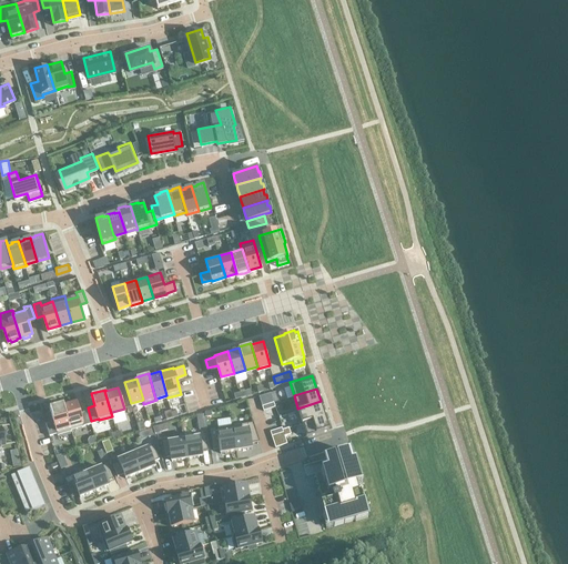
[(264,392),(259,393),(262,403),(267,401),(273,400),(271,390),(264,392)]
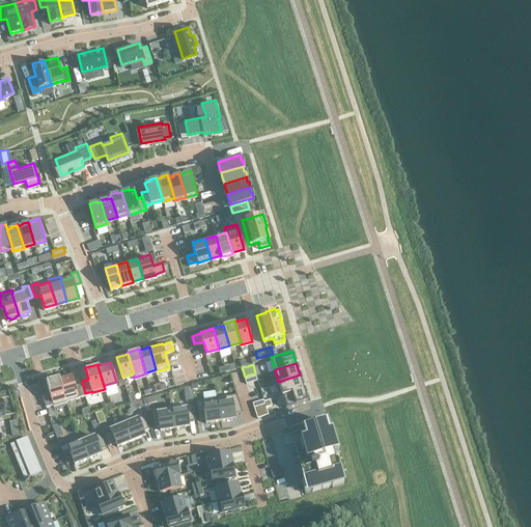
[(65,399),(66,399),(78,395),(85,393),(82,381),(75,383),(72,373),(59,377),(65,399)]
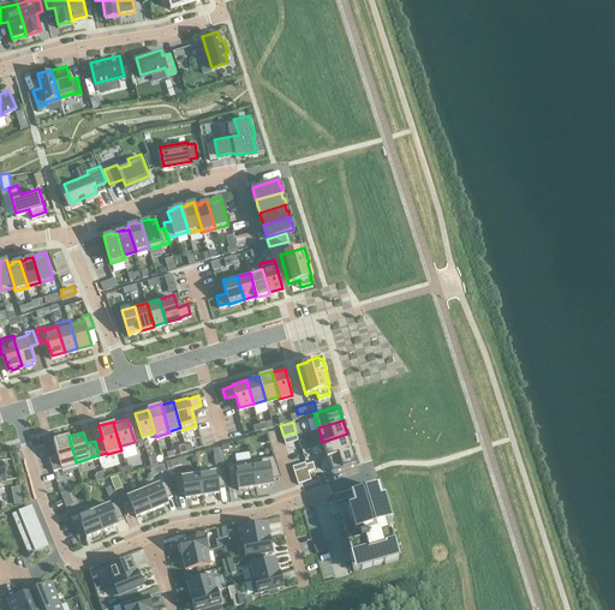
[(352,448),(347,434),(322,442),(322,441),(320,442),(324,456),(327,455),(352,448)]
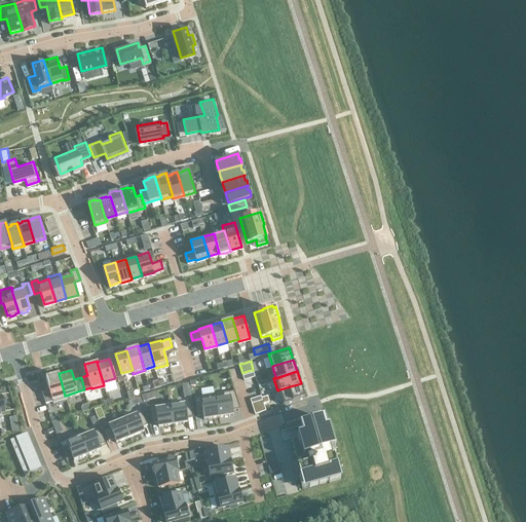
[(59,372),(53,373),(46,375),(49,386),(42,388),(45,401),(52,399),(53,401),(66,397),(66,396),(65,396),(59,373),(59,372)]
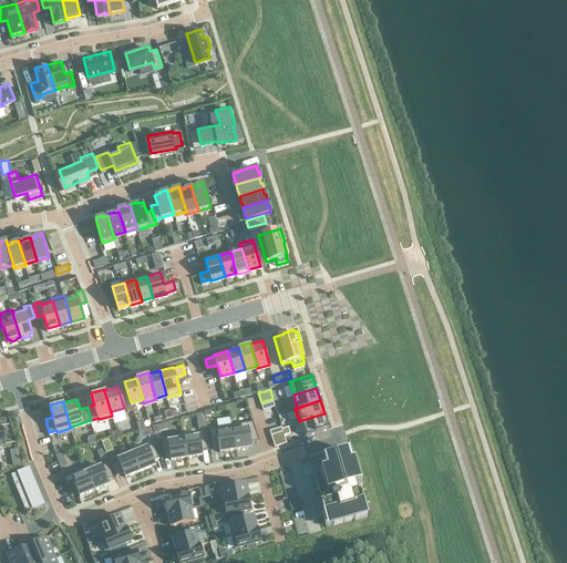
[(328,426),(325,413),(301,420),(306,433),(328,426)]
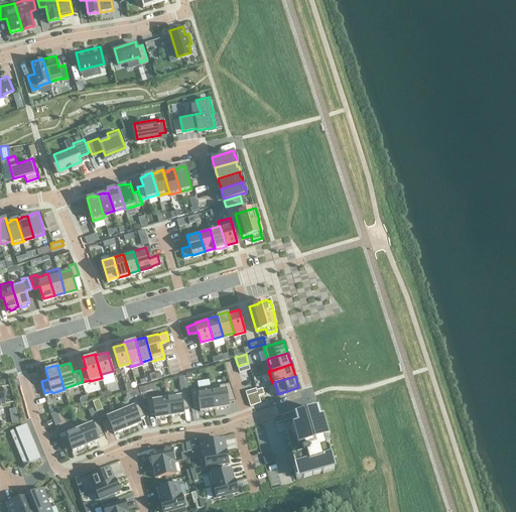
[(216,383),(211,384),(214,406),(229,404),(228,399),(236,398),(230,380),(216,383)]
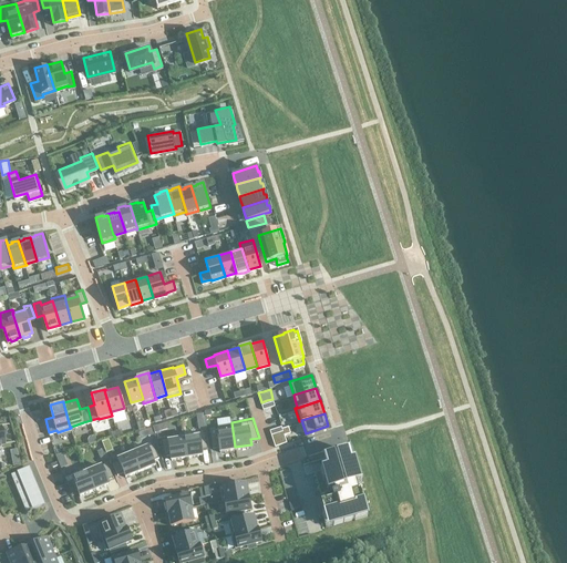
[(235,447),(232,422),(216,425),(216,427),(209,428),(213,446),(219,444),(219,449),(235,447)]
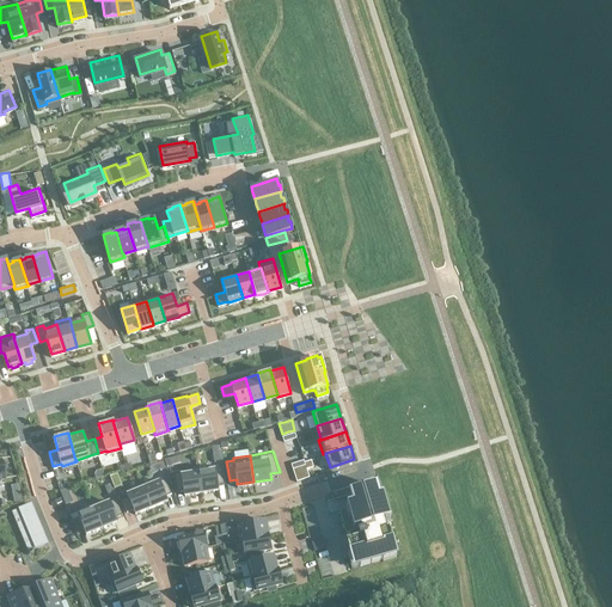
[(218,483),(224,482),(221,463),(197,466),(201,490),(218,488),(218,483)]
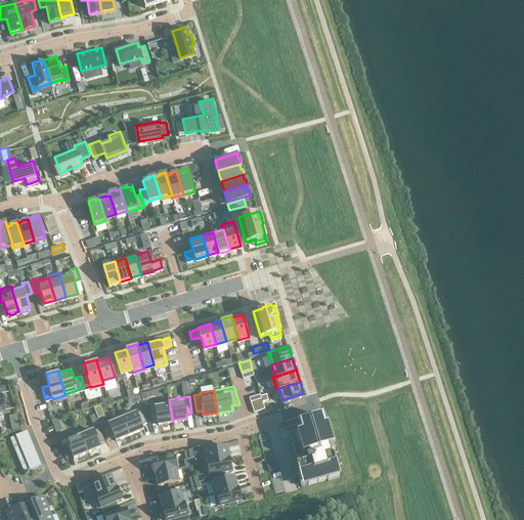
[(172,420),(169,399),(148,403),(150,419),(157,418),(158,423),(172,421),(172,420)]
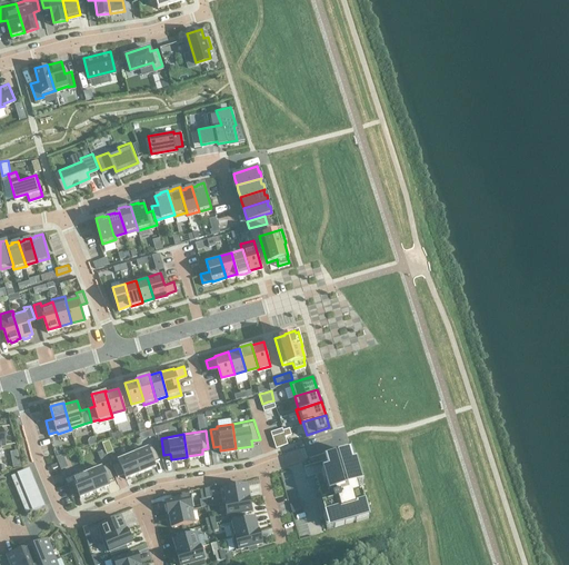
[(148,446),(133,452),(132,452),(140,471),(155,464),(153,459),(159,457),(153,443),(148,446)]
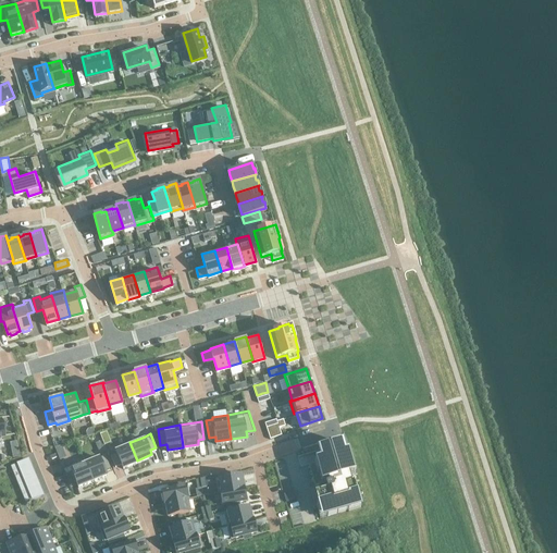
[(130,442),(131,442),(130,440),(114,445),(116,450),(110,453),(115,464),(121,462),(123,466),(137,461),(130,442)]
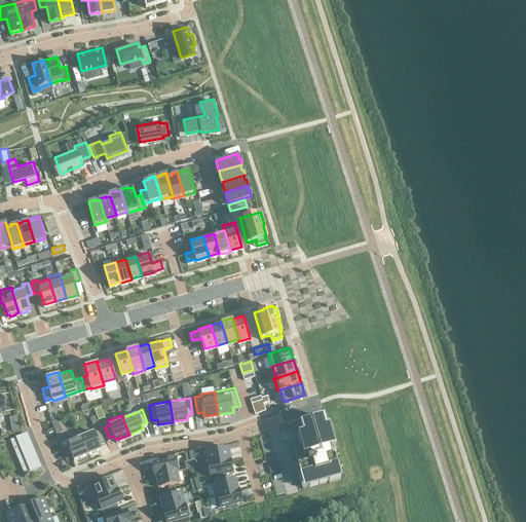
[(302,461),(297,463),(300,474),(305,473),(308,484),(317,481),(318,482),(318,481),(328,478),(328,479),(329,479),(328,476),(339,473),(337,463),(334,453),(331,453),(329,445),(331,444),(329,436),(331,435),(328,424),(326,424),(323,415),(300,422),(303,432),(306,441),(301,442),(304,452),(300,453),(302,461)]
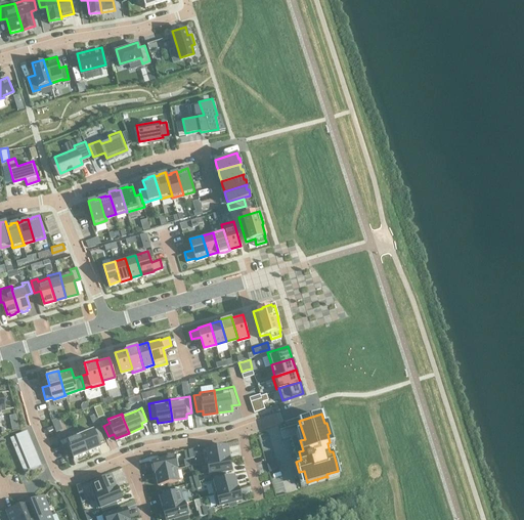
[(80,433),(87,450),(100,444),(98,440),(104,438),(99,425),(93,428),(80,433)]
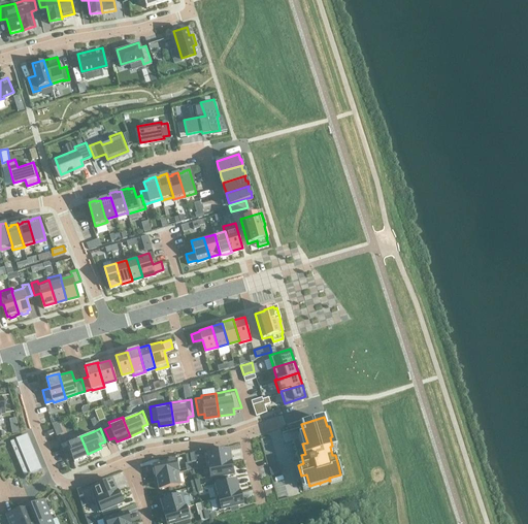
[(80,436),(80,434),(66,439),(68,444),(62,447),(66,457),(72,455),(74,459),(88,454),(80,436)]
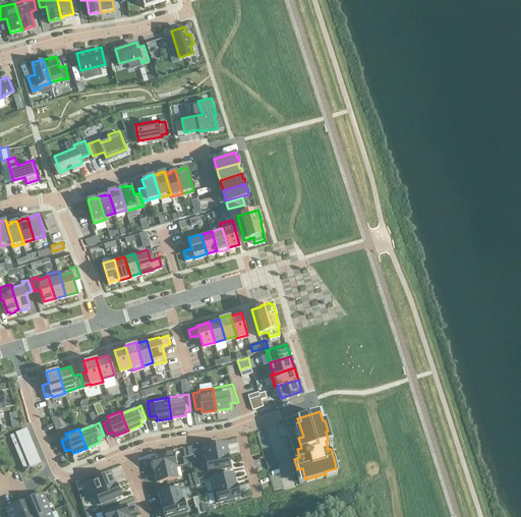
[(206,458),(227,453),(225,441),(201,445),(204,458),(206,458)]
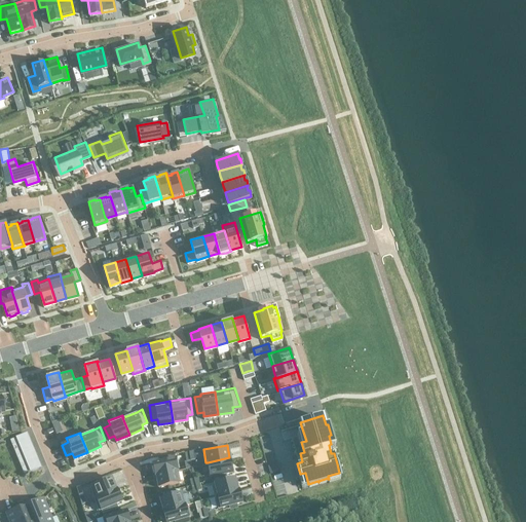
[(23,451),(16,454),(20,460),(26,457),(23,451)]
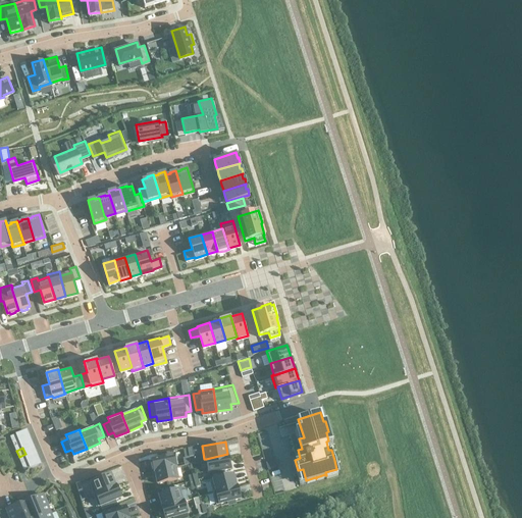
[(173,452),(151,457),(154,469),(155,469),(175,465),(176,465),(173,452)]
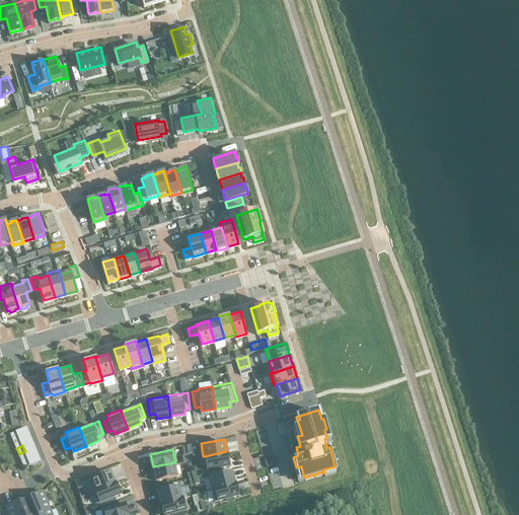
[(207,467),(229,463),(227,451),(226,451),(205,456),(207,467)]
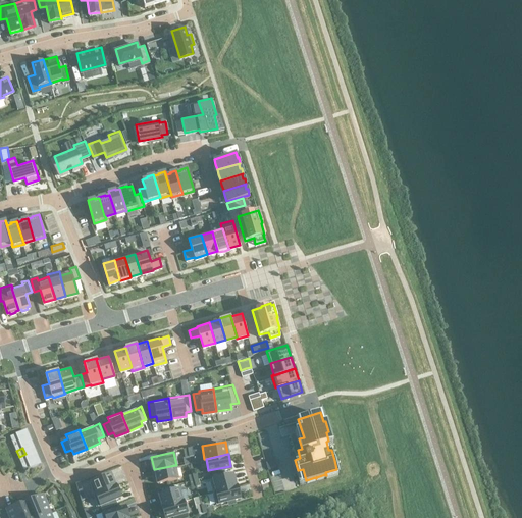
[(268,459),(265,460),(268,468),(270,467),(277,465),(275,457),(268,459)]
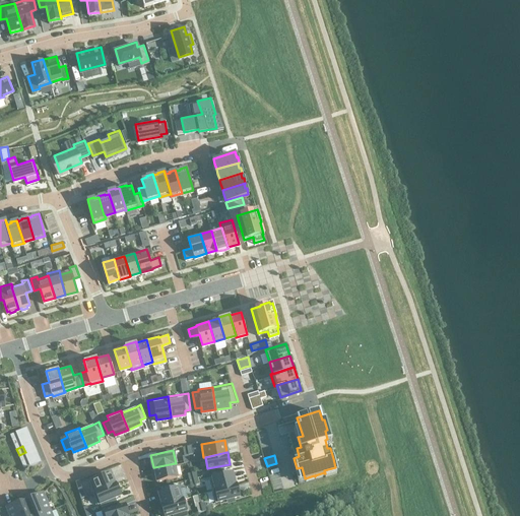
[(21,460),(23,466),(29,463),(27,458),(21,460)]
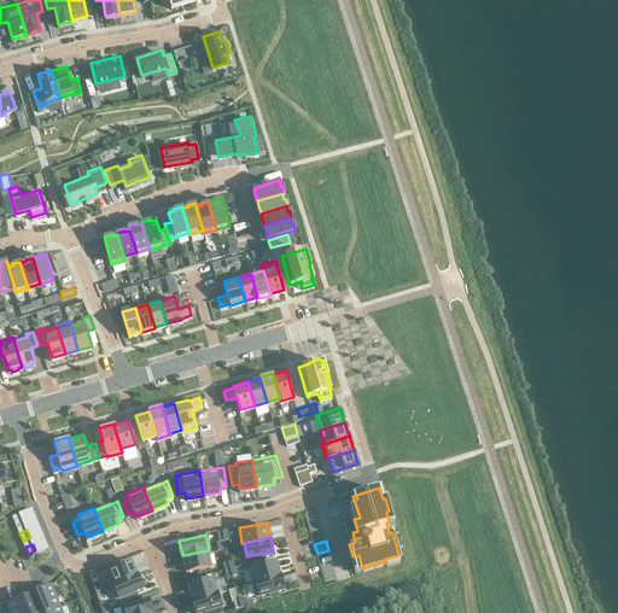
[(208,550),(184,555),(186,570),(211,564),(208,550)]
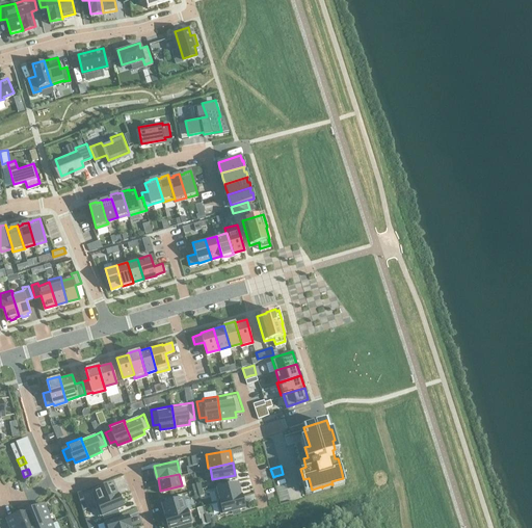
[(117,493),(113,481),(90,490),(96,502),(117,493)]
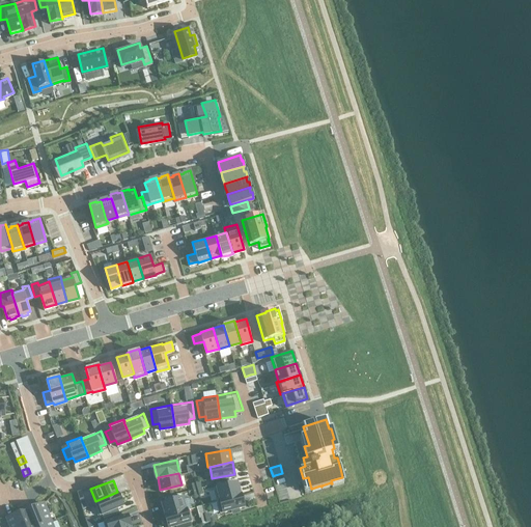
[(217,498),(241,492),(238,480),(214,487),(217,498)]
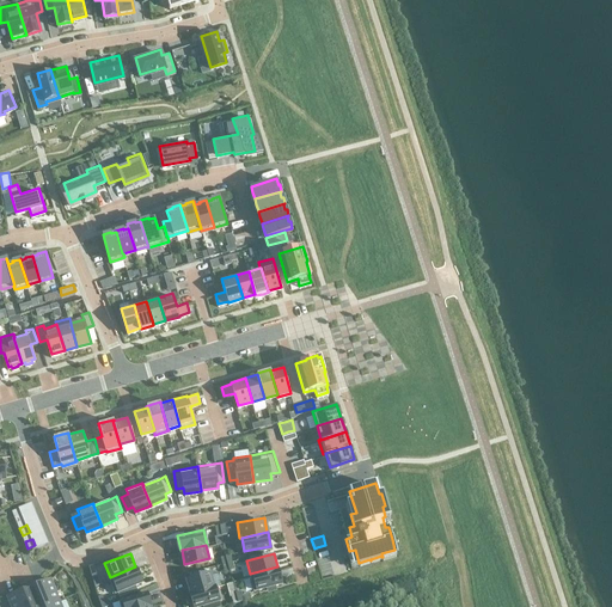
[(141,580),(136,565),(135,566),(110,577),(109,577),(115,590),(141,580)]
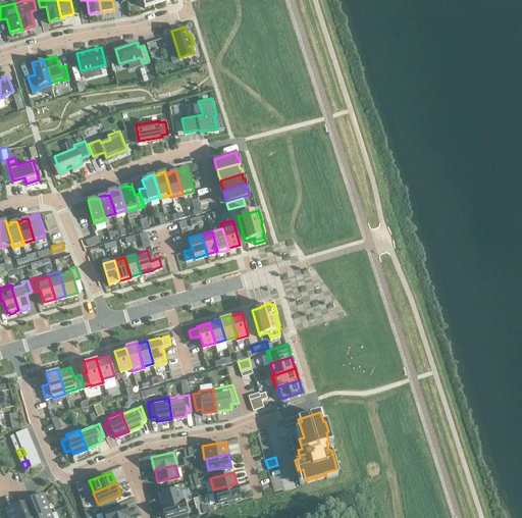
[(237,483),(213,489),(216,502),(240,496),(237,483)]
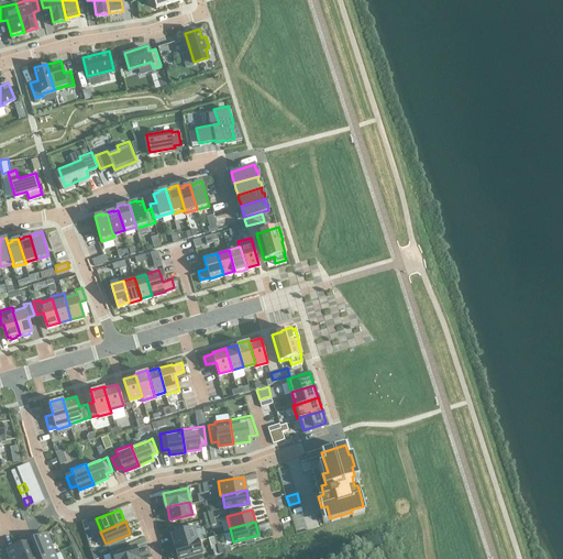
[(194,525),(172,532),(175,544),(197,538),(194,525)]
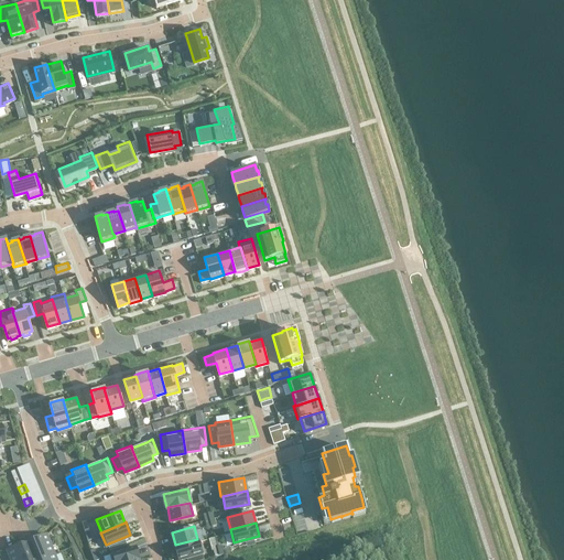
[(54,550),(46,532),(30,539),(38,557),(54,550)]
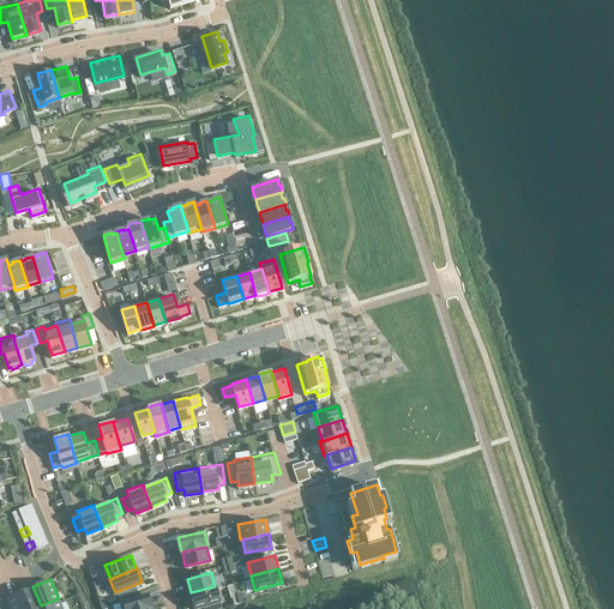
[(218,585),(215,586),(191,592),(190,594),(194,608),(222,600),(218,585)]
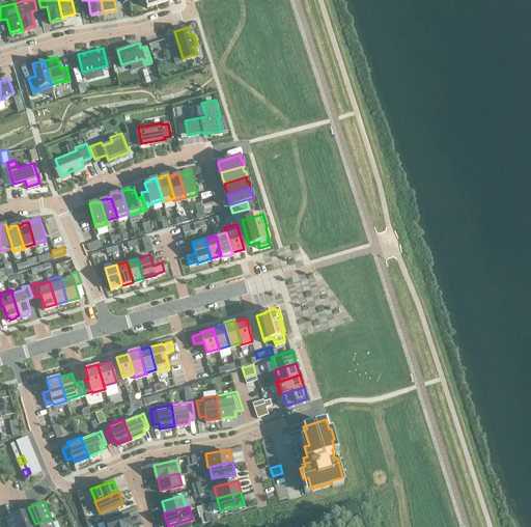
[(28,526),(29,526),(22,509),(6,516),(10,526),(28,526)]
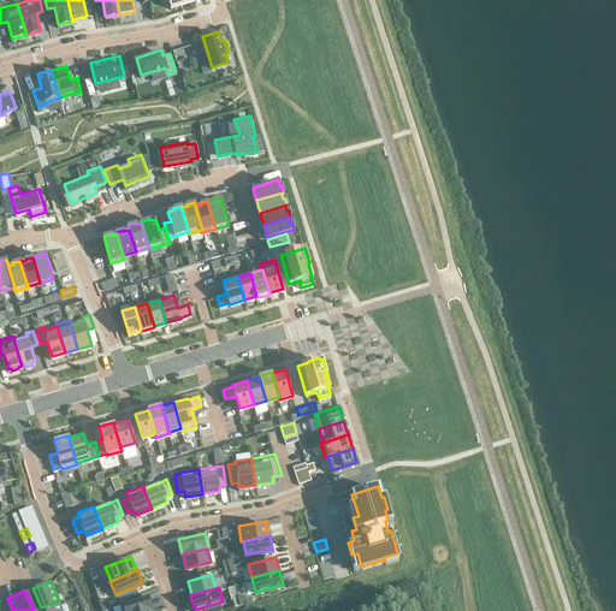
[(119,603),(122,610),(142,610),(152,609),(148,594),(119,603)]
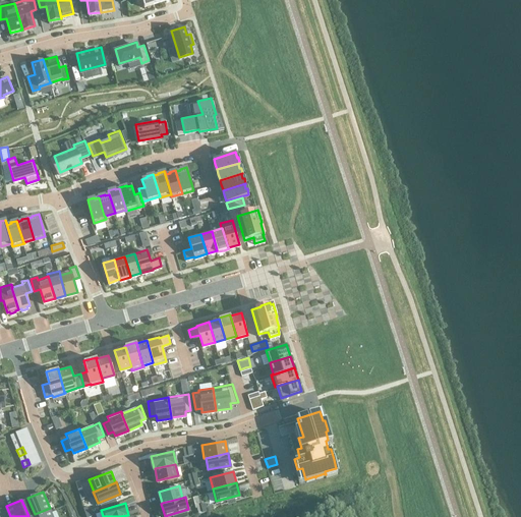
[(35,514),(35,516),(53,516),(50,508),(35,514)]
